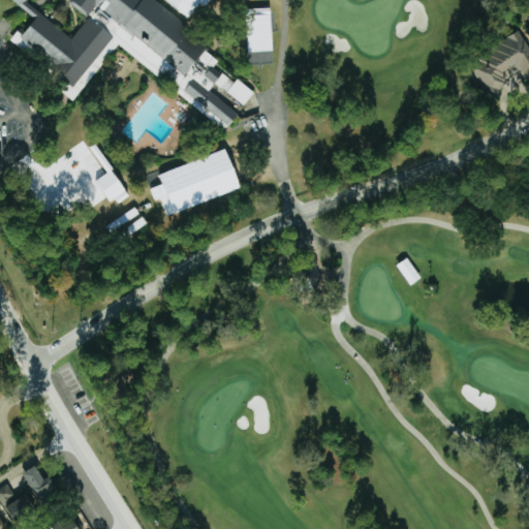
[(13,0),(35,18),(21,34),(16,30),(9,38),(66,85),(61,91),(71,100),(118,43),(159,76),(162,73),(178,87),(175,91),(223,130),(237,113),(208,89),(214,82),(243,105),(253,92),(216,61),(217,60),(206,51),(209,48),(187,29),(189,27),(155,0),(67,0),(88,17),(70,37),(25,0),(13,0)]
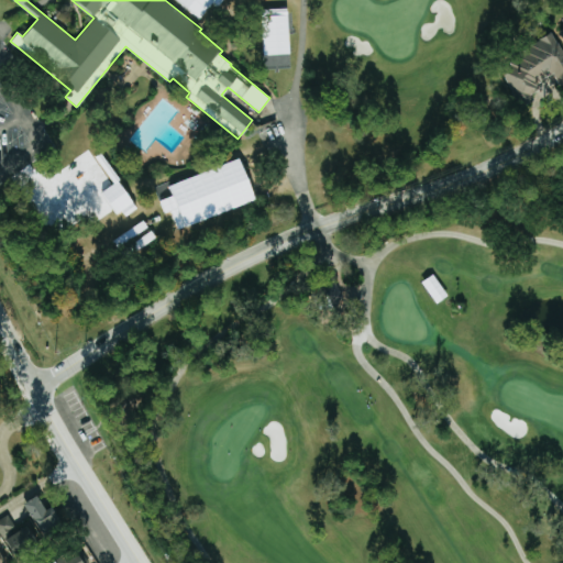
[(562,22),(553,30),(562,42),(562,22)]
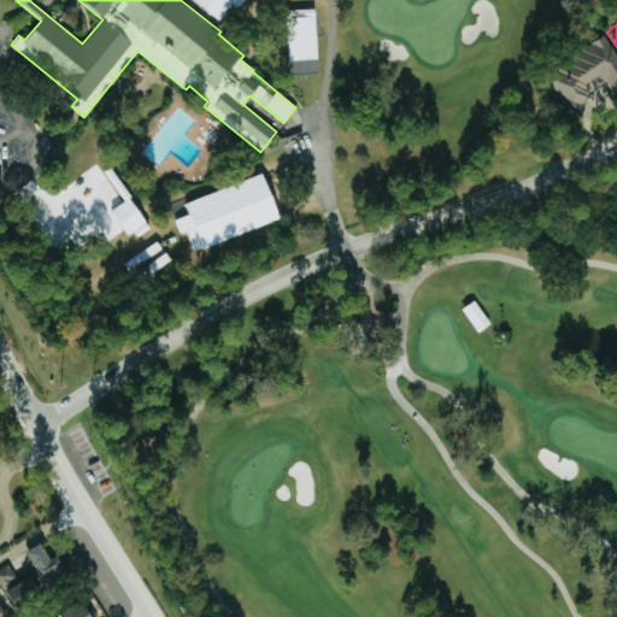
[(570,118),(542,71),(604,35),(616,58),(616,88),(613,90),(606,78),(589,88),(594,97),(582,104),(585,109),(570,118)]
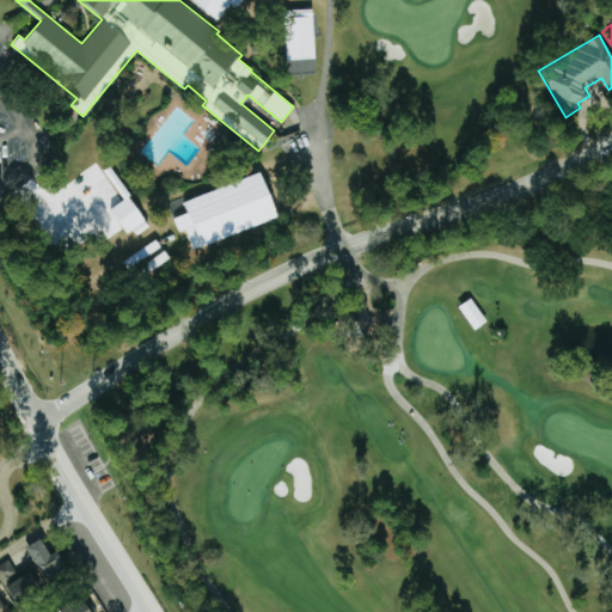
[(29,545),(46,582),(67,573),(59,552),(51,556),(43,539),(29,545)]
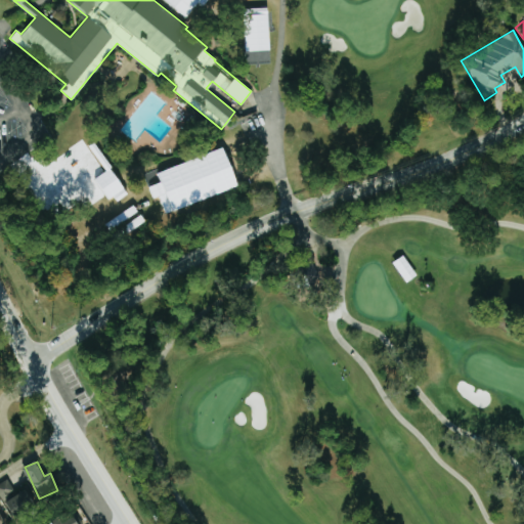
[(0,483),(0,495),(14,519),(36,505),(27,489),(17,495),(7,479),(0,483)]
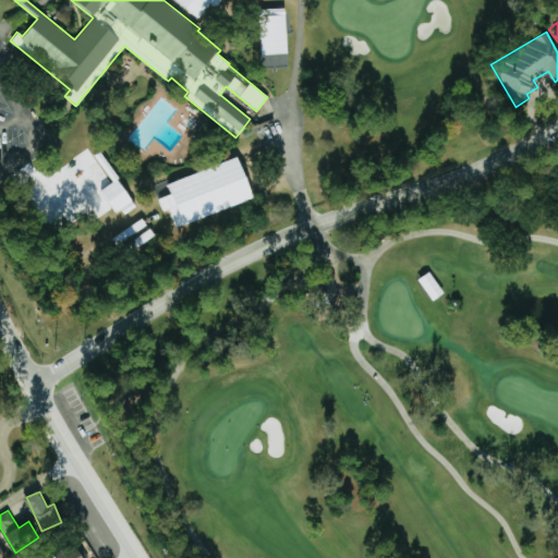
[(59,557),(58,557),(85,557),(77,546),(59,557)]
